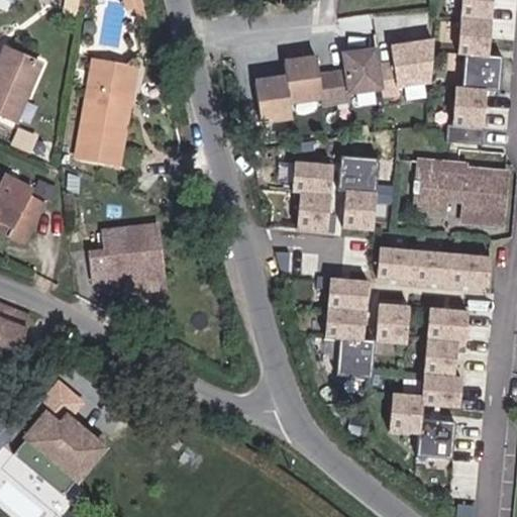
[(14,3),(14,0),(0,0),(0,7),(6,10),(10,1),(14,3)]
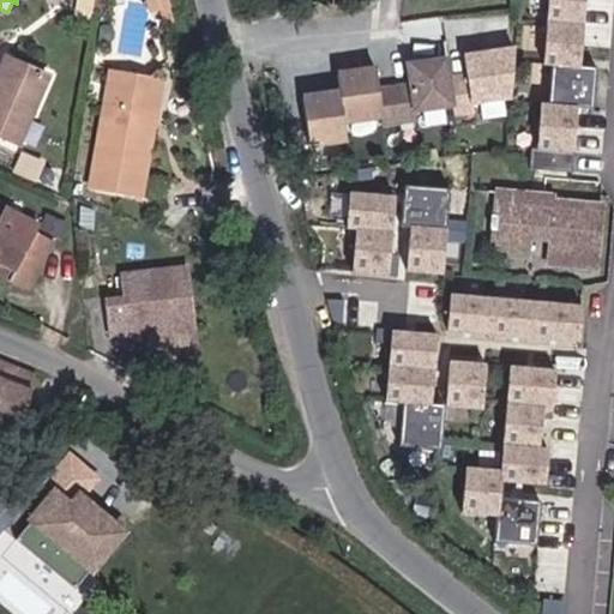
[(168,7),(166,0),(148,0),(151,12),(168,7)]
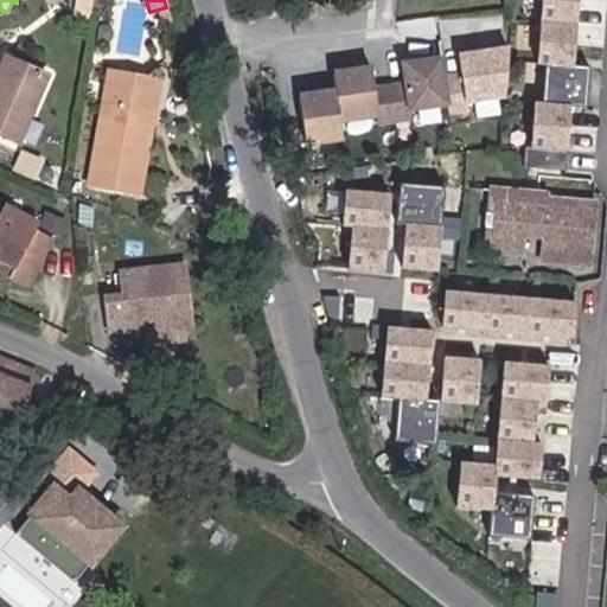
[(573,69),(576,0),(541,0),(537,66),(544,68),(542,107),(534,106),(530,149),(524,148),(523,170),(564,172),(569,109),(586,110),(589,70),(573,69)]
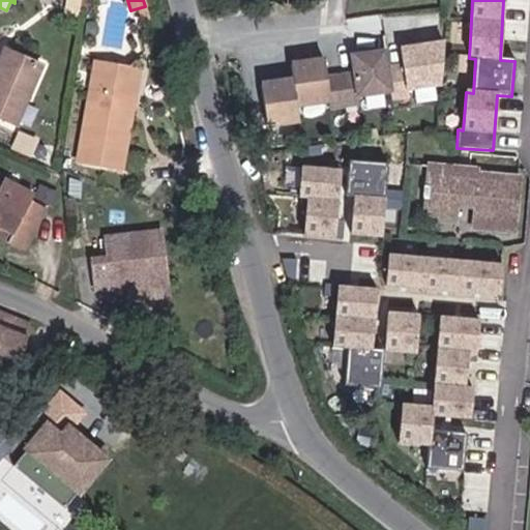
[(0,117),(15,124),(41,65),(6,50),(0,62),(0,117)]
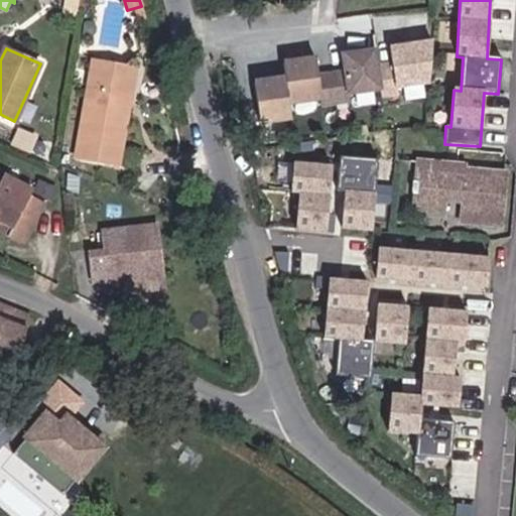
[(381,88),(375,48),(343,53),(346,71),(318,75),(316,57),(283,61),(286,77),(255,82),(260,121),(291,116),(289,101),(320,97),(321,104),(351,100),(350,93),(381,88)]
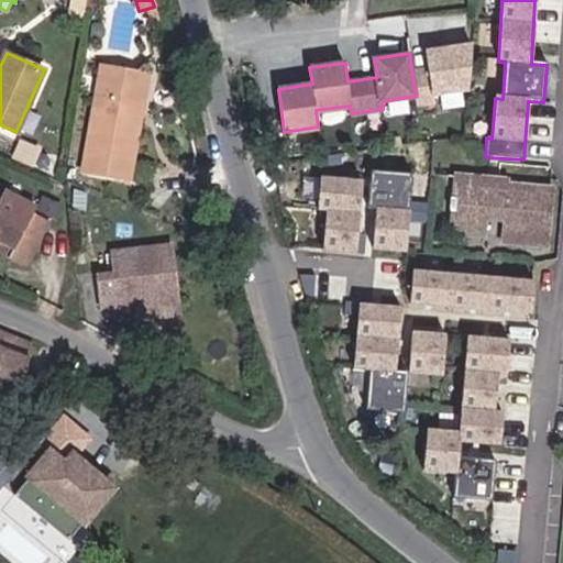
[(129,179),(146,75),(101,67),(84,170),(129,179)]
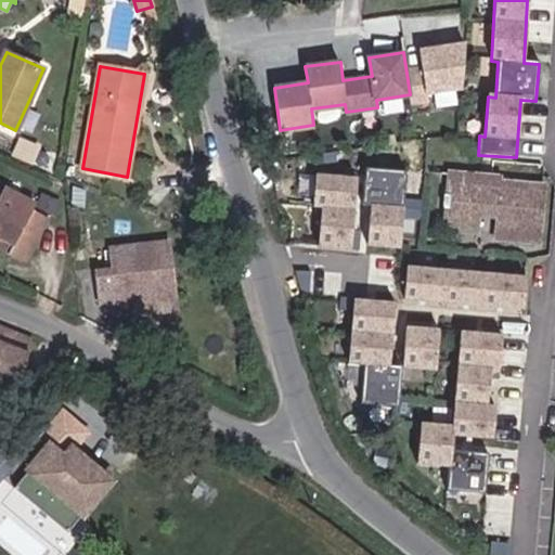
[(399,248),(405,171),(364,168),(361,205),(370,206),(366,245),(399,248)]
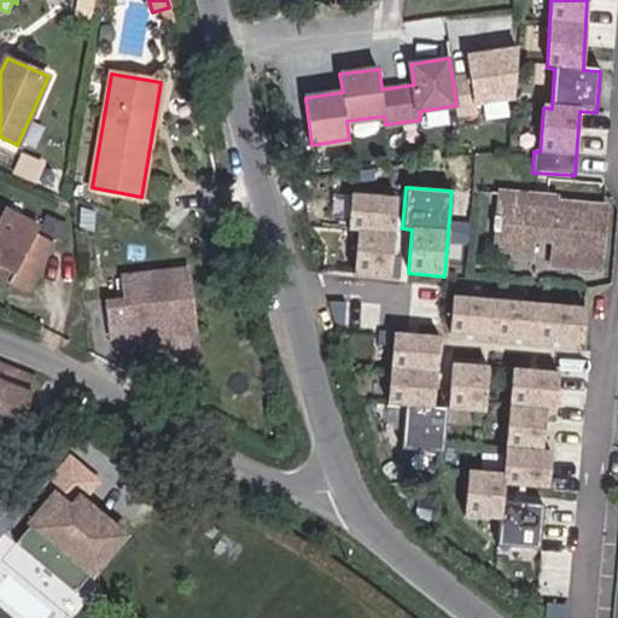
[(600,268),(605,207),(536,200),(536,196),(501,192),(495,254),(530,257),(532,238),(555,240),(553,264),(600,268)]
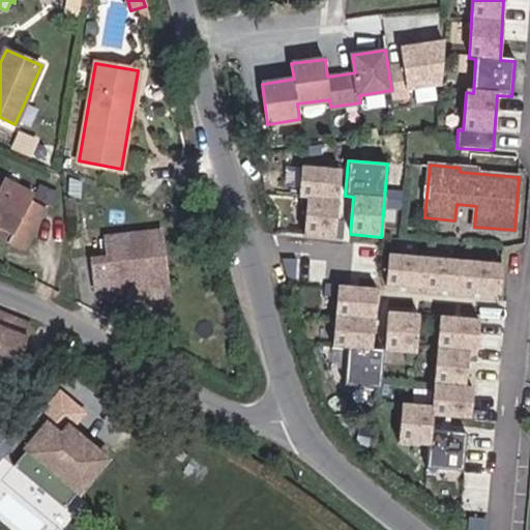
[(334,238),(341,169),(301,166),(298,197),(306,197),(303,235),(334,238)]
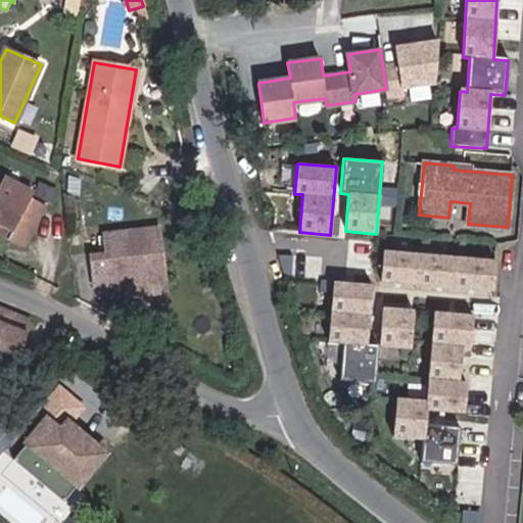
[(0,222),(28,236),(42,207),(30,200),(33,193),(3,178),(0,182),(0,222)]
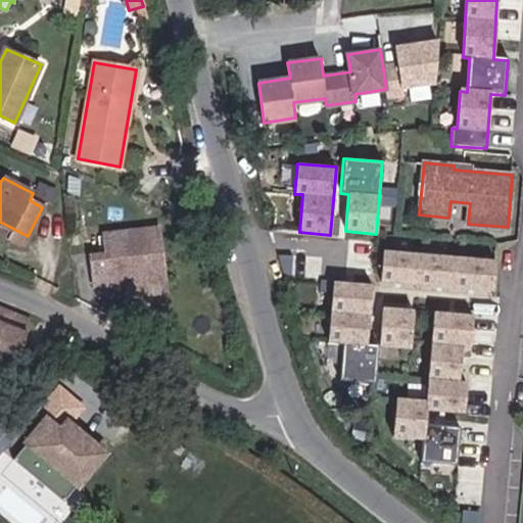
[(52,201),(57,190),(41,181),(35,192),(52,201)]
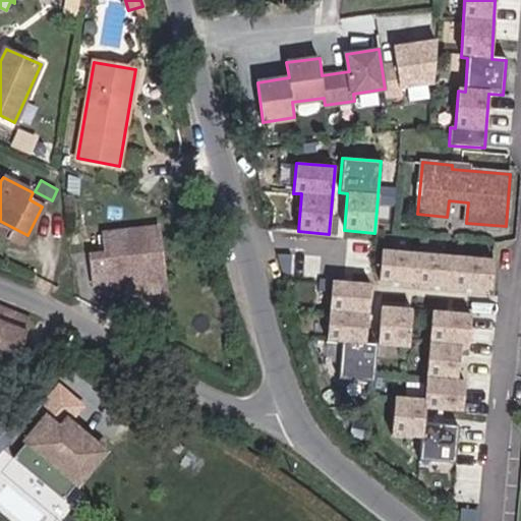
[(163,276),(157,228),(104,234),(107,253),(92,255),(95,284),(125,281),(163,276)]
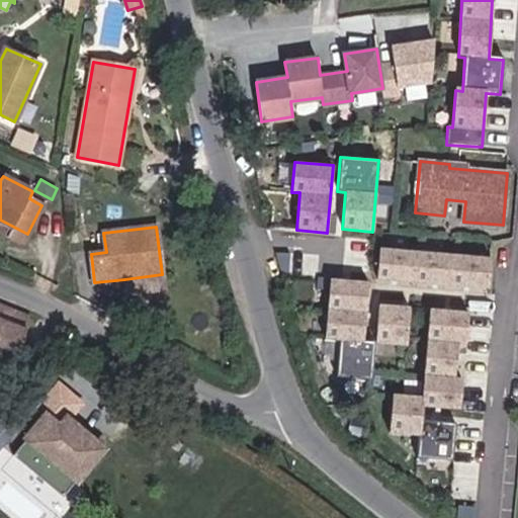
[(488,289),(491,259),(379,249),(377,279),(488,289)]
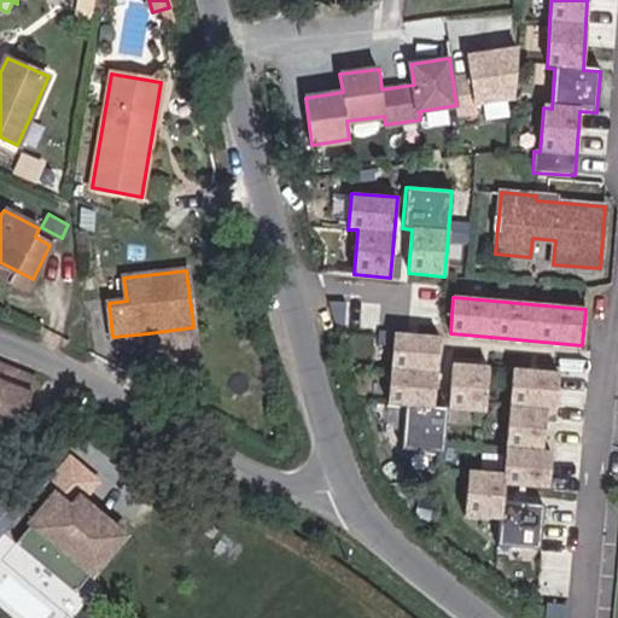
[(196,344),(193,327),(149,333),(151,350),(196,344)]
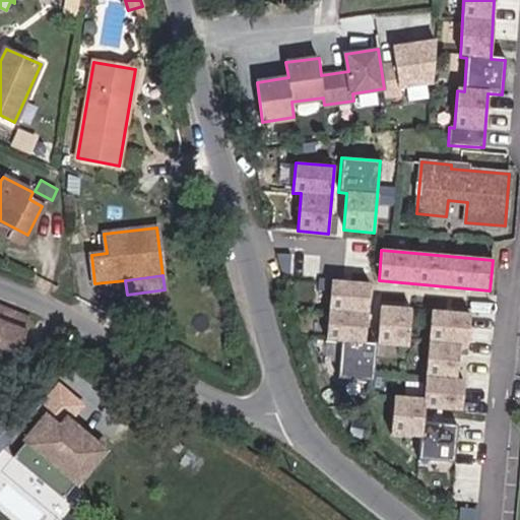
[(369,284),(331,281),(326,340),(340,341),(337,379),(372,382),(375,343),(365,342),(369,284)]
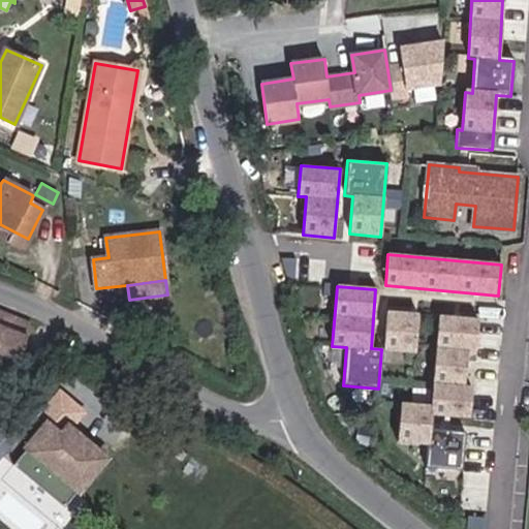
[(0,360),(16,366),(31,324),(0,312),(0,360)]
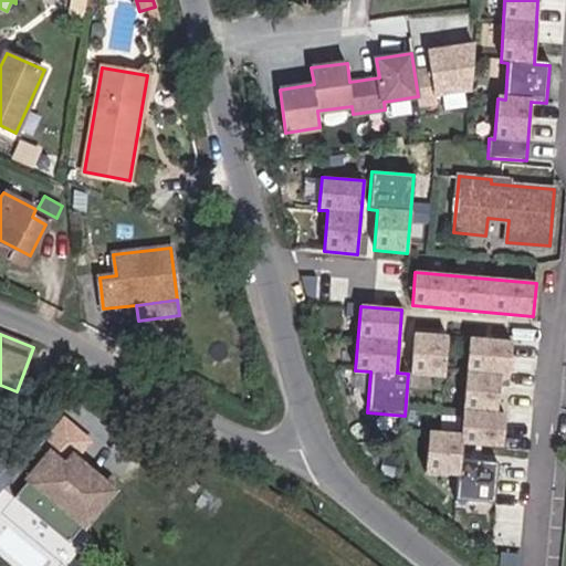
[(442,378),(446,336),(412,334),(409,375),(442,378)]
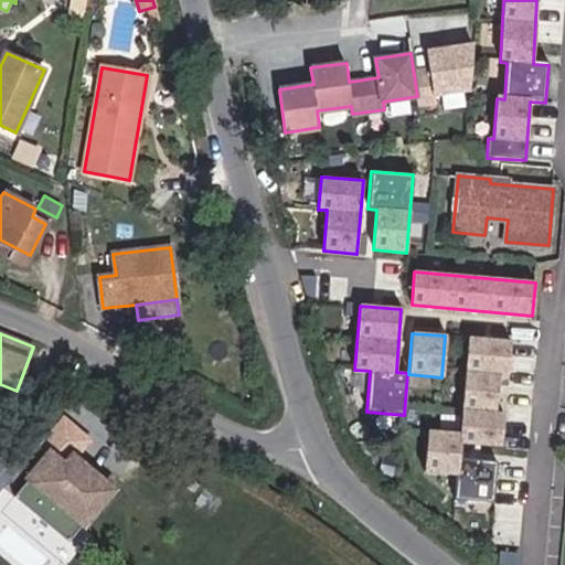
[(501,447),(503,414),(497,413),(500,374),(507,375),(510,342),(469,338),(460,434),(428,430),(425,472),(457,475),(455,500),(493,503),(497,462),(459,459),(460,444),(501,447)]
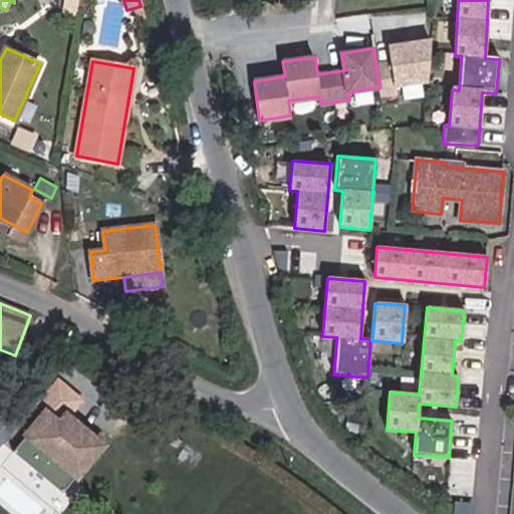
[(62,492),(99,446),(67,420),(83,400),(60,380),(7,447),(62,492)]
